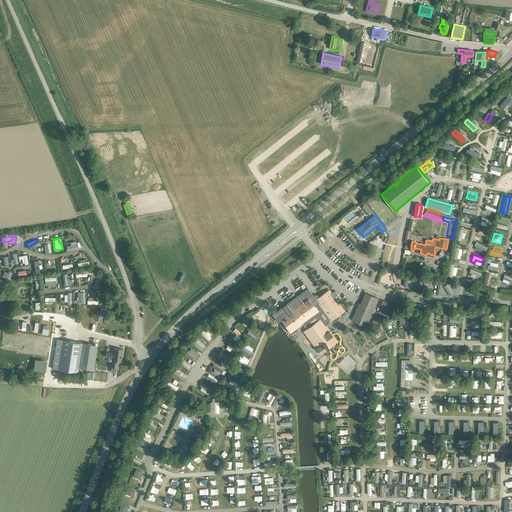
[(502,278),(504,279),(503,282),(511,284),(511,283),(511,277),(503,275),(502,278)]
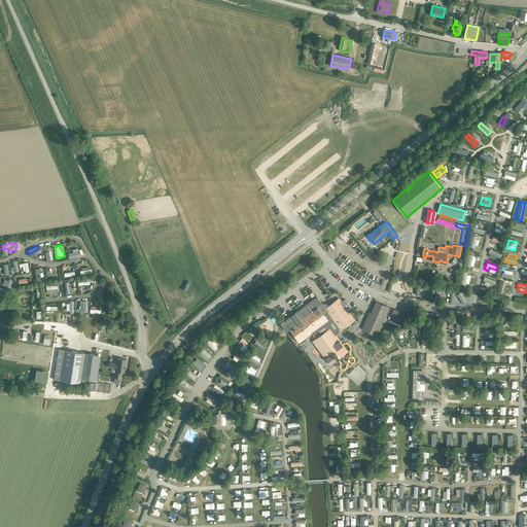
[(457,293),(459,294),(460,292),(451,289),(448,301),(454,303),(457,293)]
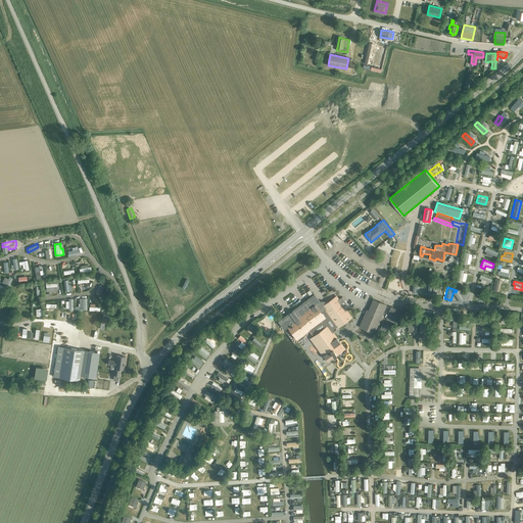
[(458,289),(453,300),(457,301),(462,290),(458,289)]
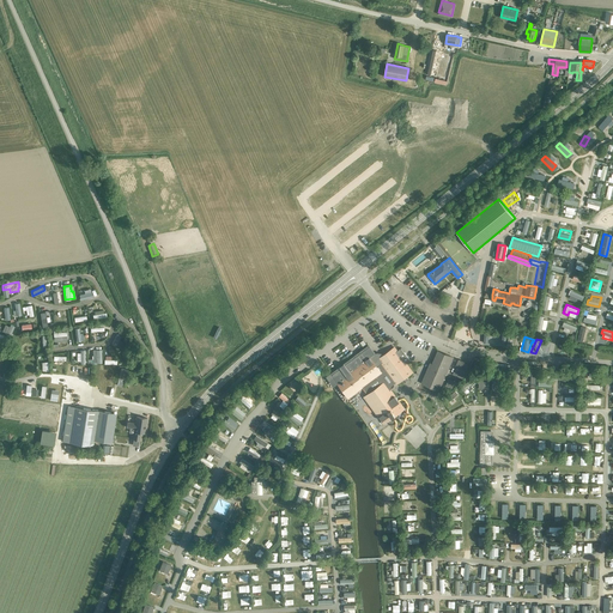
[(334,372),(332,375),(338,383),(340,381),(343,383),(351,395),(356,392),(362,387),(363,387),(364,388),(364,389),(366,393),(368,394),(365,396),(366,399),(369,402),(380,417),(382,420),(382,422),(384,423),(387,420),(390,419),(395,414),(399,412),(404,408),(402,406),(399,402),(400,402),(398,400),(395,396),(393,394),(390,390),(392,388),(393,387),(394,384),(395,383),(396,384),(399,382),(402,380),(405,382),(408,380),(407,378),(406,377),(408,375),(412,372),(407,366),(406,364),(411,360),(406,354),(401,349),(400,350),(396,351),(394,347),(390,350),(384,354),(382,356),(381,354),(378,354),(377,354),(376,354),(375,353),(370,347),(334,372)]
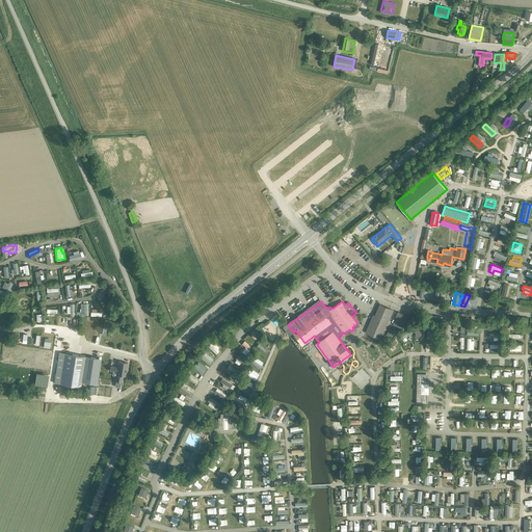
[(380,304),(368,333),(381,339),(394,310),(380,304)]
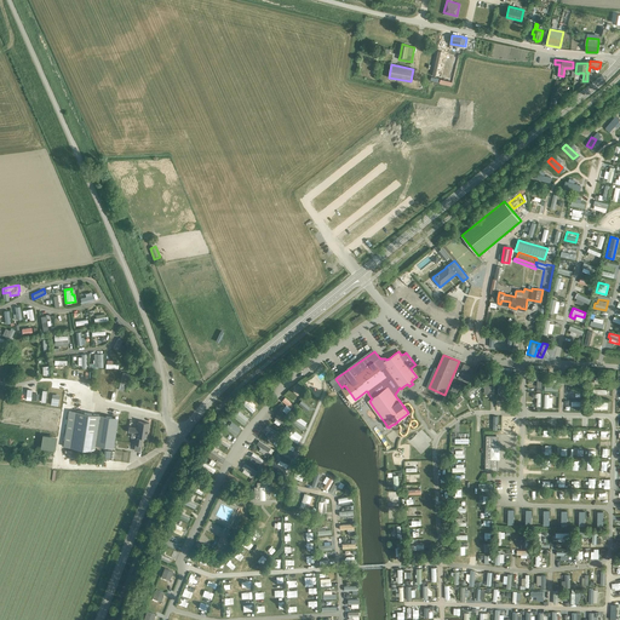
[(475,373),(476,371),(469,367),(470,366),(464,363),(461,369),(463,369),(460,378),(459,379),(465,382),(469,374),(474,377),(475,373)]
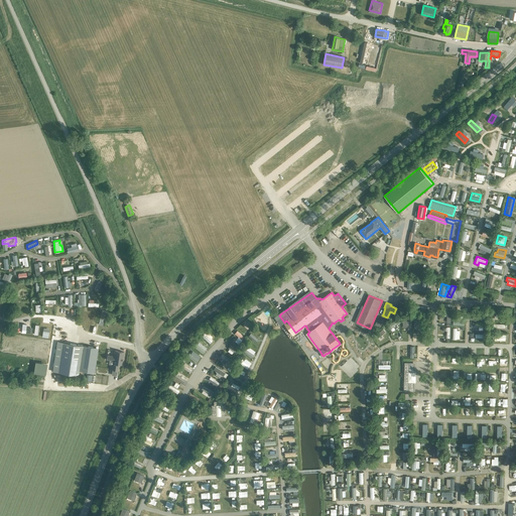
[(105,326),(108,311),(102,309),(99,324),(105,326)]
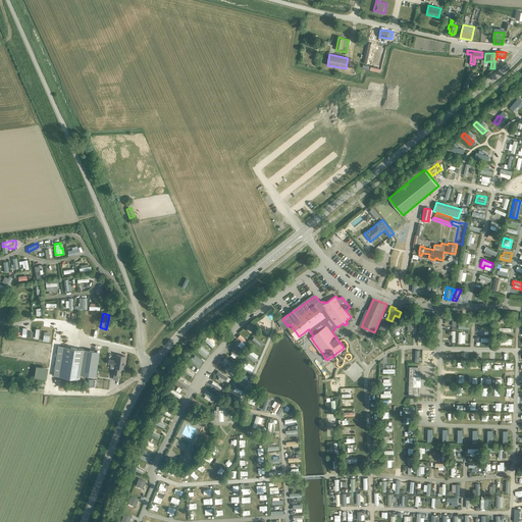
[(268,313),(260,319),(262,322),(270,316),(268,313)]
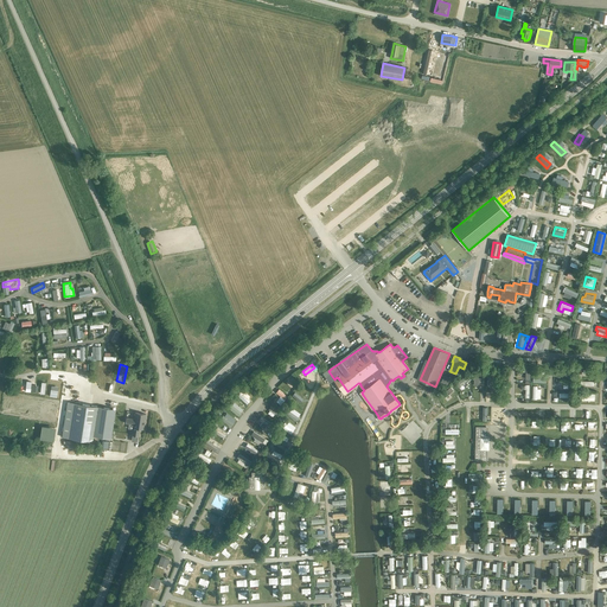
[(459,385),(470,378),(467,375),(457,382),(459,385)]
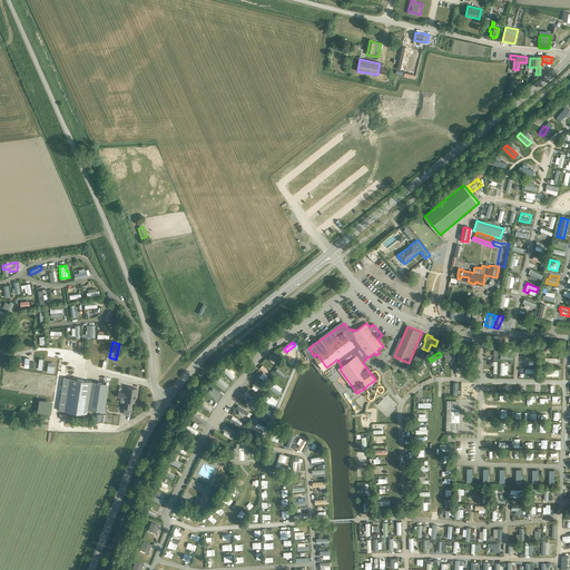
[(411,370),(414,374),(425,367),(423,363),(411,370)]
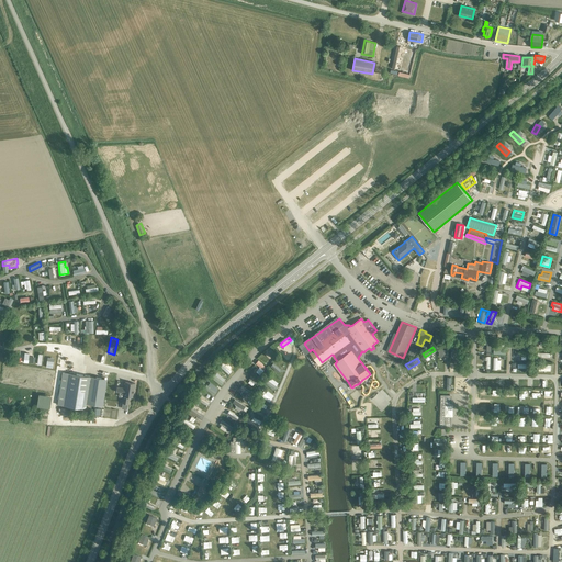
[(263,369),(266,364),(257,359),(254,363),(263,369)]
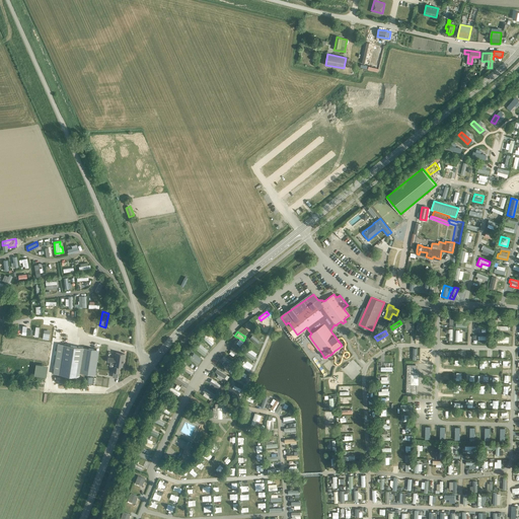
[(204,335),(202,337),(210,345),(212,343),(204,335)]
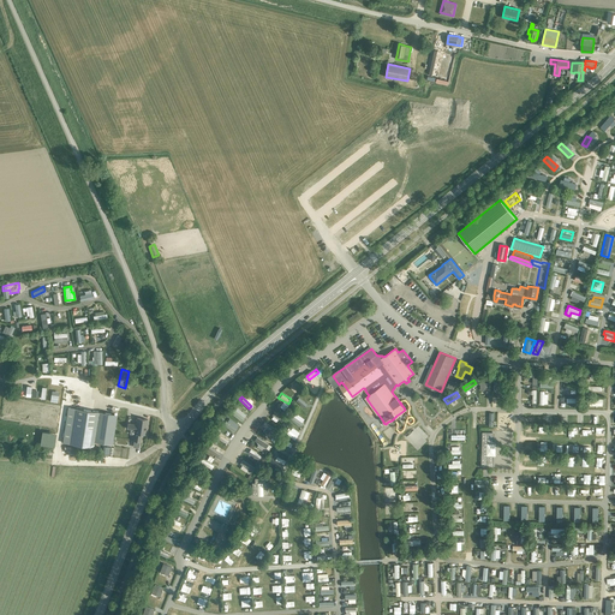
[(596,408),(601,408),(601,399),(589,398),(587,405),(596,405),(596,408)]
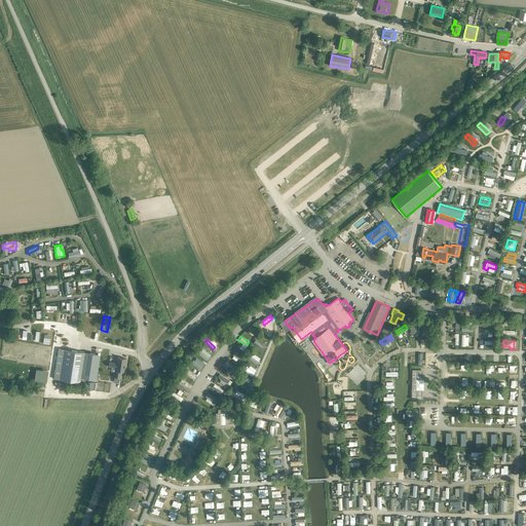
[(311,347),(308,349),(316,358),(320,354),(311,347)]
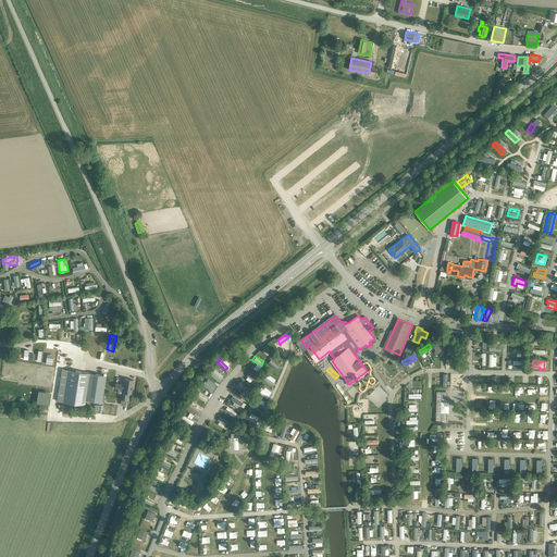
[(106,375),(62,369),(57,400),(85,405),(86,399),(102,403),(106,375)]
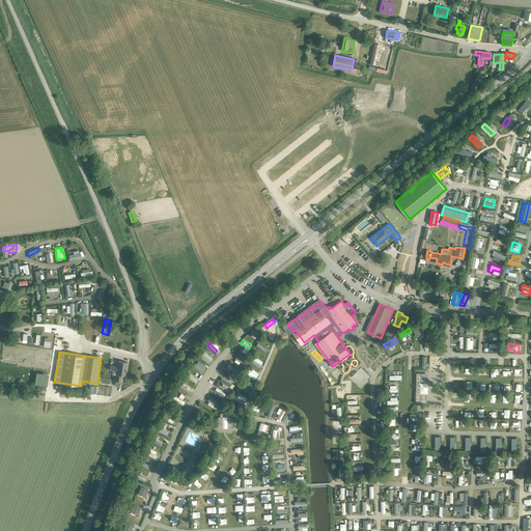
[(204,352),(200,357),(207,363),(212,358),(204,352)]
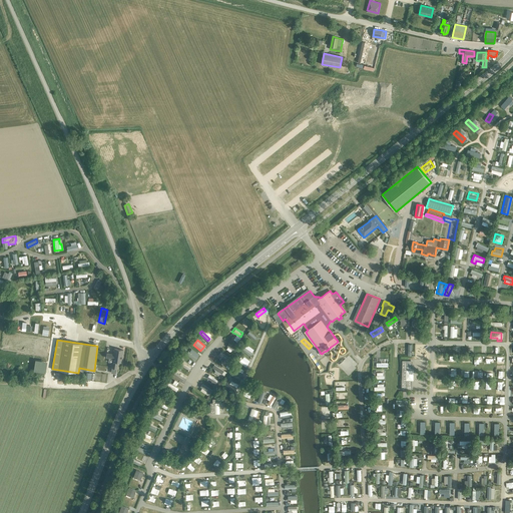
[(409,345),(399,345),(399,354),(404,354),(404,352),(409,351),(409,345)]
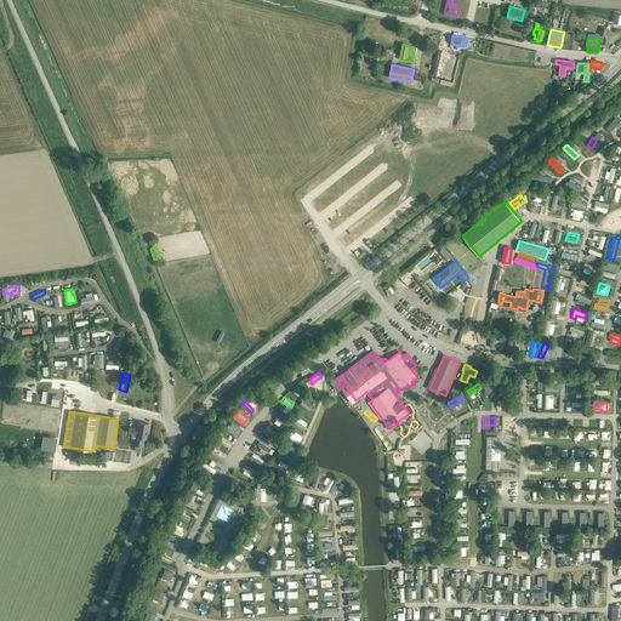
[(135,445),(136,445),(135,449),(136,449),(141,450),(141,446),(142,446),(142,443),(143,438),(147,439),(148,431),(149,423),(138,422),(137,428),(129,427),(129,433),(137,434),(136,442),(135,442),(134,445),(135,445)]
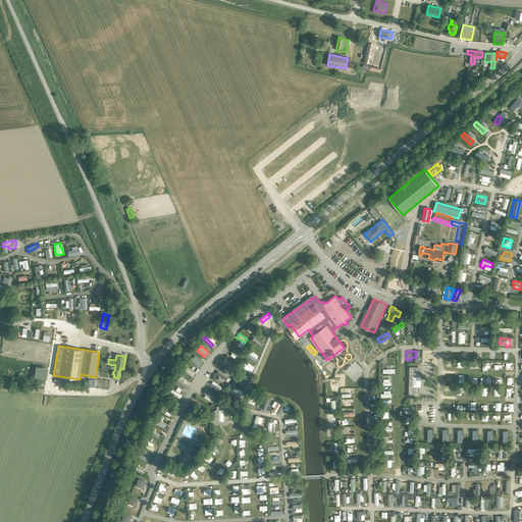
[(197,366),(199,363),(192,357),(189,360),(197,366)]
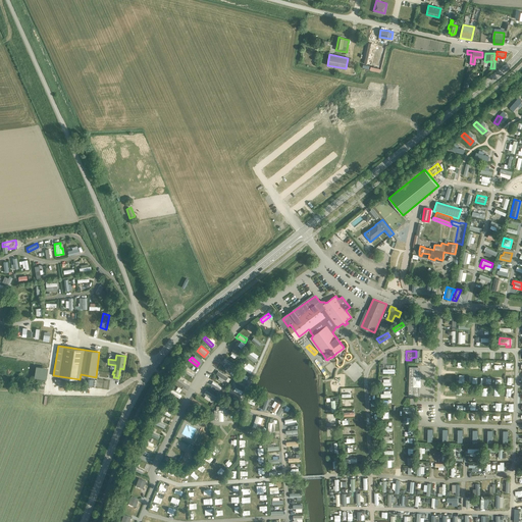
[(224,362),(222,365),(227,368),(231,362),(224,358),(222,361),(224,362)]
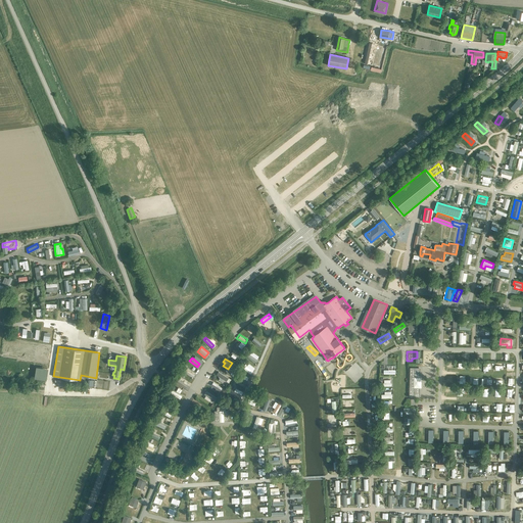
[(351,365),(360,372),(362,370),(353,363),(351,365)]
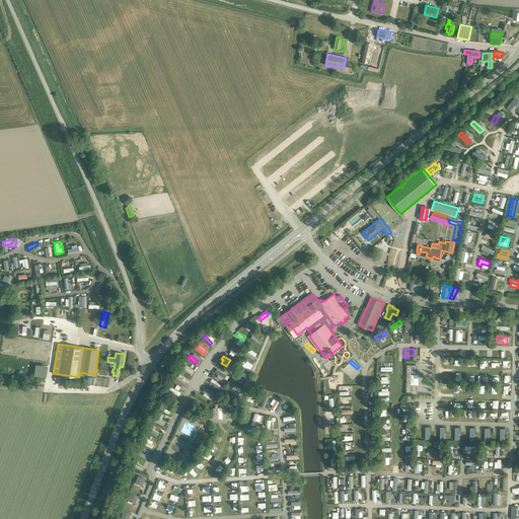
[(325,371),(329,368),(324,362),(320,365),(325,371)]
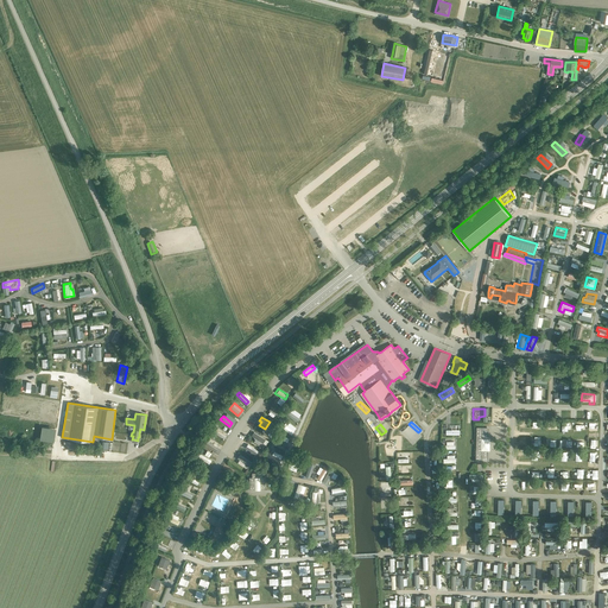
[(214,426),(211,430),(223,438),(226,434),(214,426)]
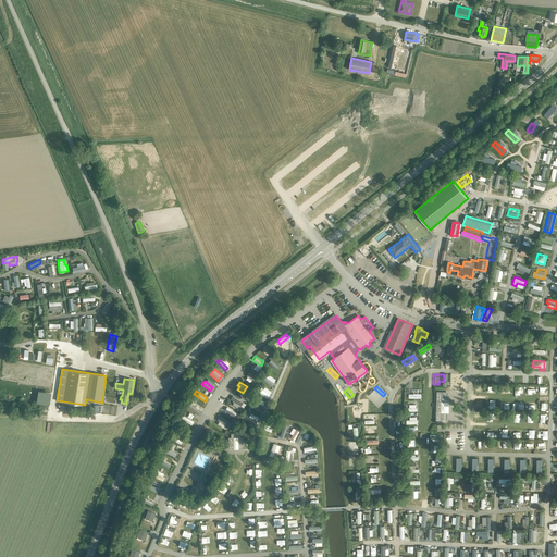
[(449,407),(449,403),(448,401),(447,401),(447,398),(447,393),(444,393),(437,393),(436,421),(438,421),(446,421),(446,418),(447,412),(448,412),(449,407)]
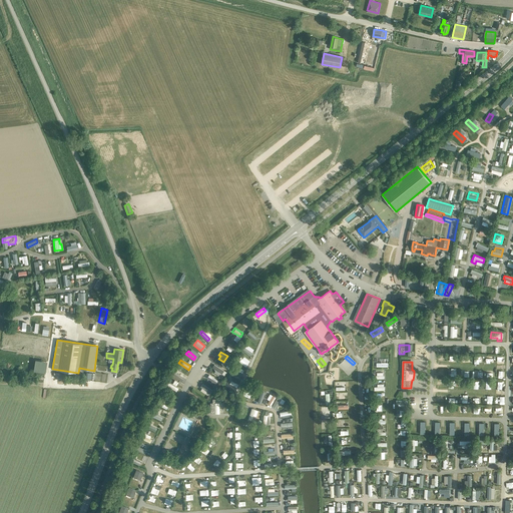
[(209,368),(215,372),(214,373),(218,376),(222,370),(213,363),(209,368)]
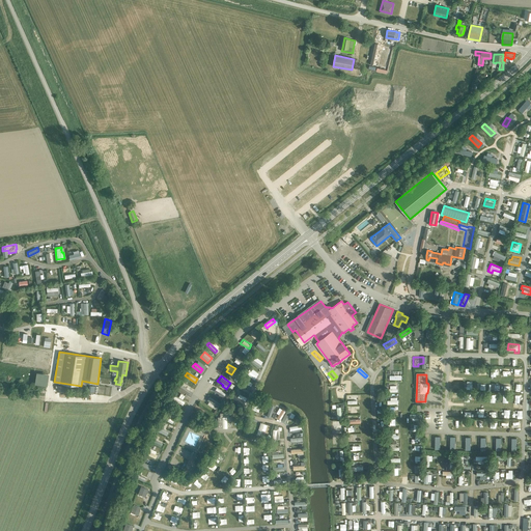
[(210,396),(207,400),(217,406),(219,402),(210,396)]
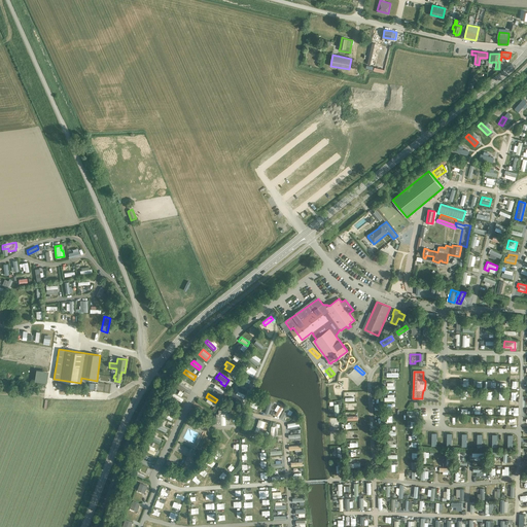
[(220,424),(225,423),(225,424),(230,424),(230,414),(227,414),(227,410),(218,410),(218,414),(216,414),(216,424),(220,424)]
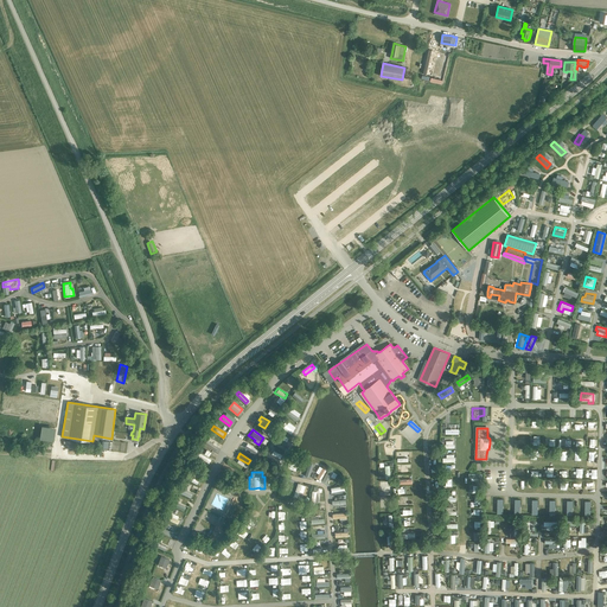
[(477,503),(479,503),(479,496),(468,496),(468,502),(473,502),(473,506),(477,506),(477,503)]
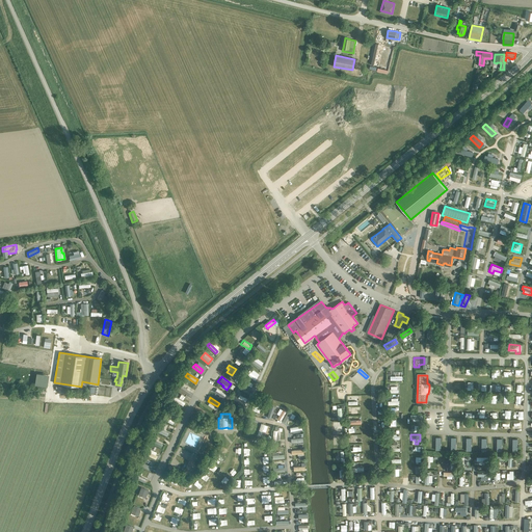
[(212,461),(208,466),(213,471),(217,468),(212,461)]
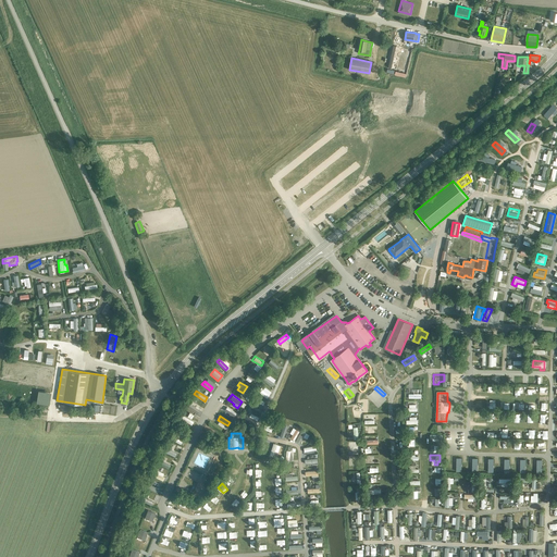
[(148,510),(145,519),(153,521),(157,514),(148,510)]
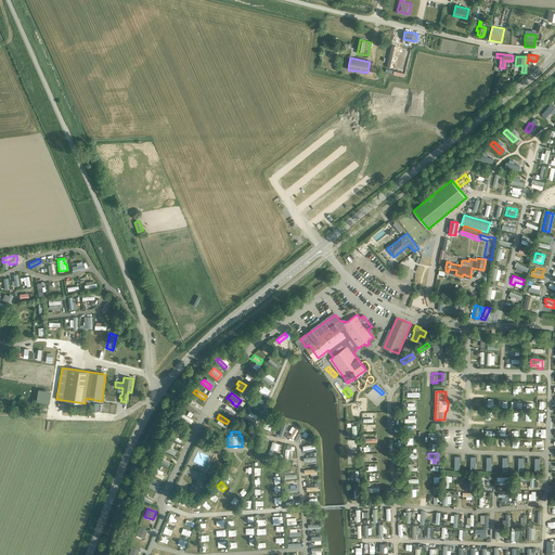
[(166,521),(172,524),(175,518),(168,515),(166,521)]
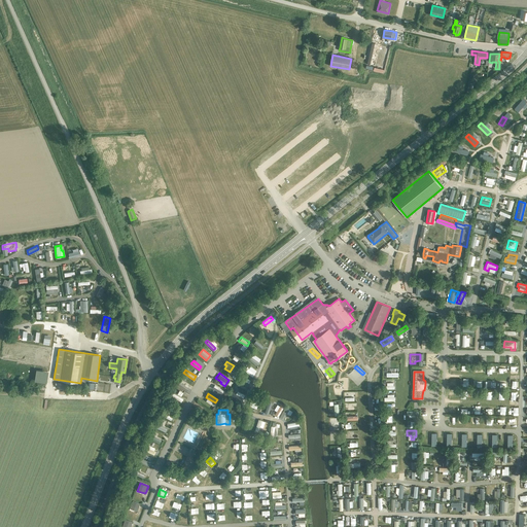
[(133,501),(130,508),(138,512),(141,503),(133,501)]
